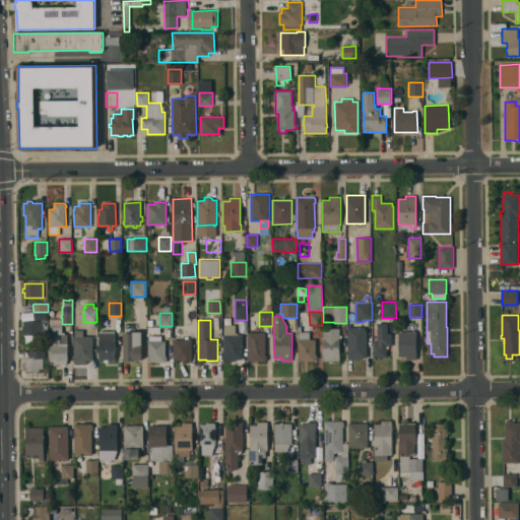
[(24,321),(43,321),(44,335),(38,335),(38,336),(35,336),(35,335),(24,335),(24,330),(22,330),(22,326),(24,326),(24,321)]
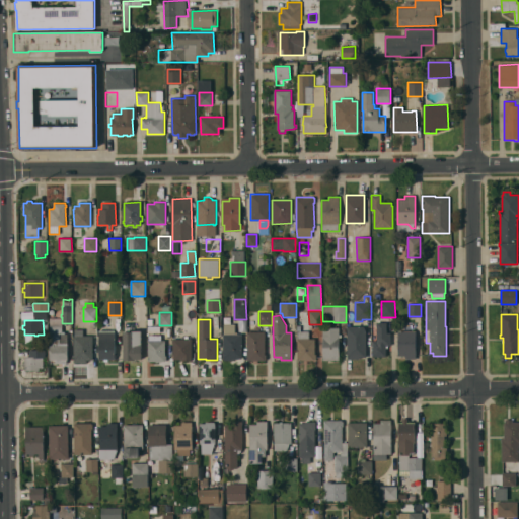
[(377,341),(376,322),(386,322),(386,332),(390,332),(390,346),(386,346),(386,357),(372,357),(372,341),(377,341)]
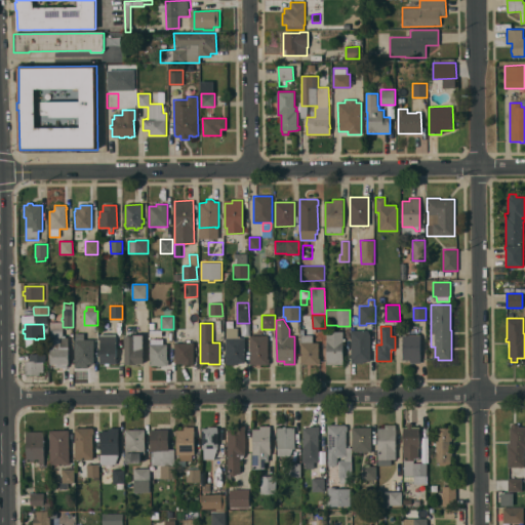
[(69,346),(69,364),(68,364),(68,367),(55,368),(55,364),(50,364),(50,349),(52,349),(52,348),(51,348),(51,340),(50,340),(50,329),(63,328),(63,332),(65,332),(65,337),(64,337),(64,346),(69,346)]
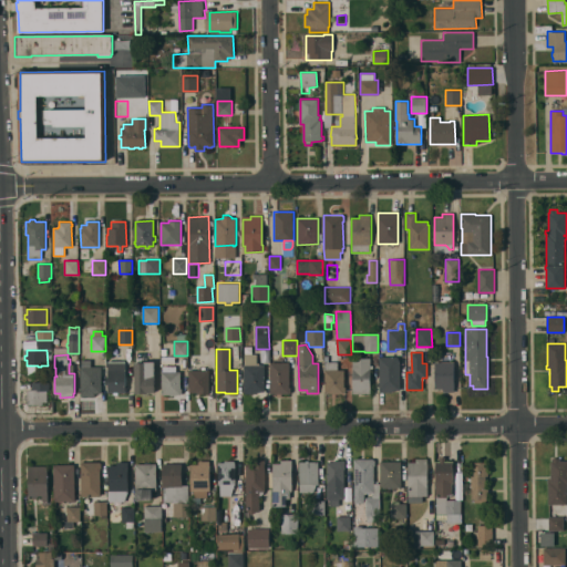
[(259,364),(245,364),(245,354),(257,354),(257,363),(259,363),(259,364)]
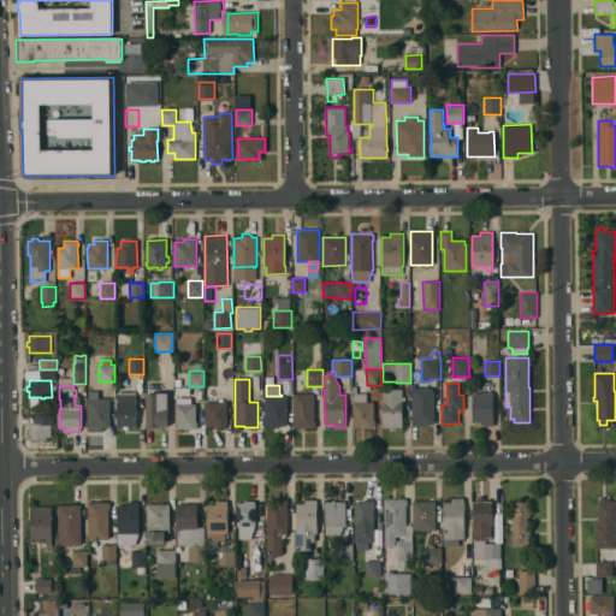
[(434,392),(434,424),(426,424),(426,426),(413,426),(412,388),(431,388),(434,392)]
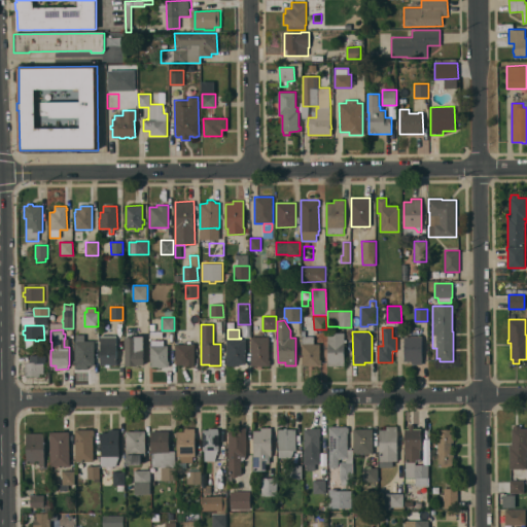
[(344,332),(345,365),(327,365),(327,332),(344,332)]
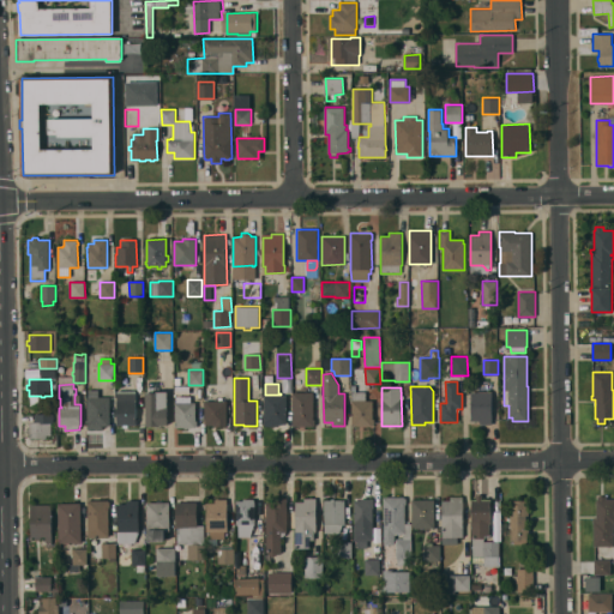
[(110,397),(110,426),(102,426),(102,429),(88,429),(88,397),(88,390),(98,390),(98,397),(110,397)]
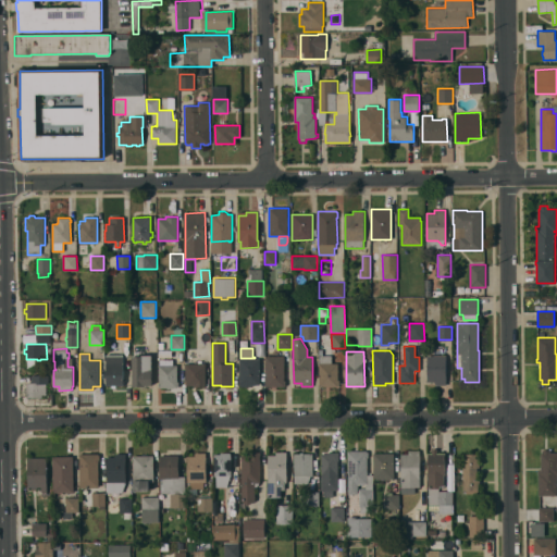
[(153,354),(155,385),(144,385),(144,386),(133,386),(133,357),(141,357),(141,355),(143,355),(143,354),(153,354)]
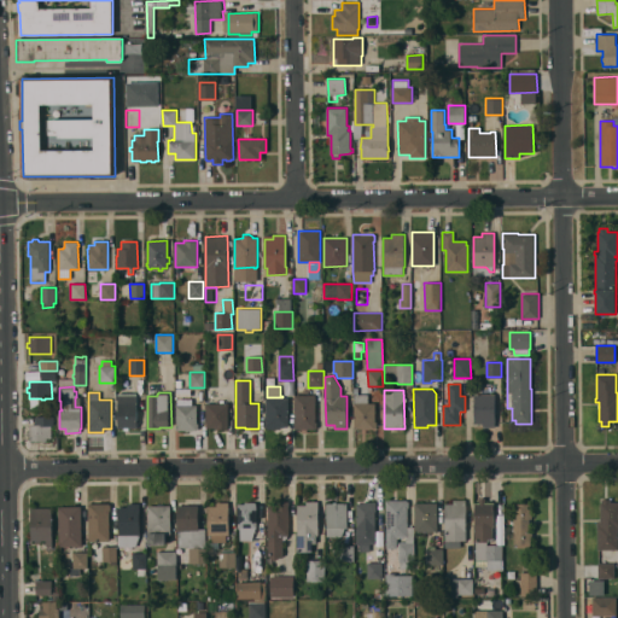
[(136,394),(136,427),(118,427),(117,394),(136,394)]
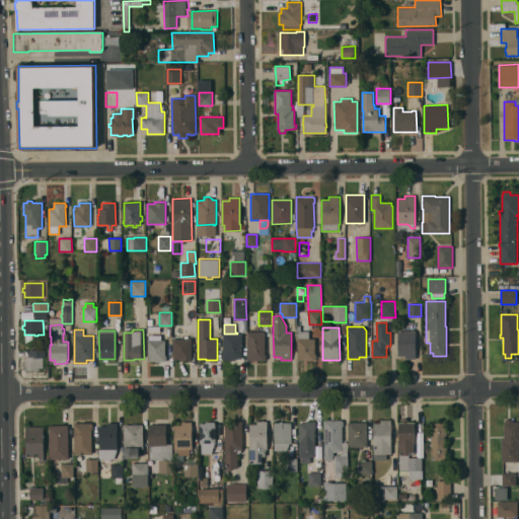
[(265,331),(266,355),(267,355),(267,360),(265,360),(256,360),(256,362),(248,362),(248,361),(247,361),(247,331),(265,331)]
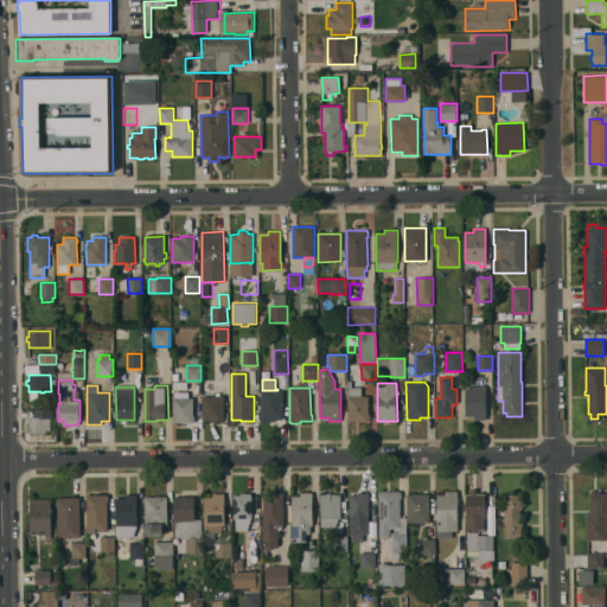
[(486,388),(486,420),(474,420),(474,416),(466,416),(465,388),(486,388)]
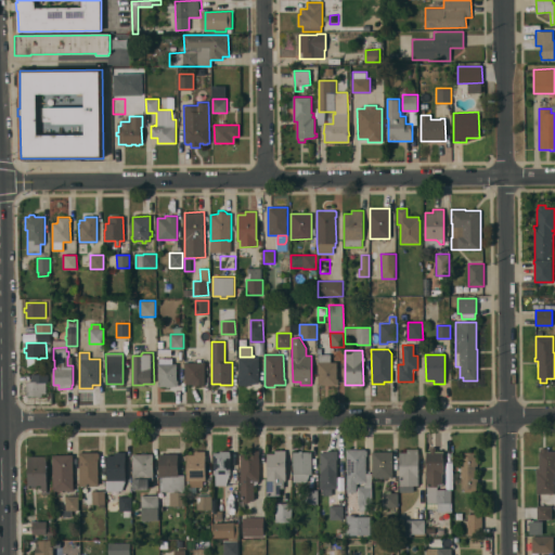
[(177,364),(177,381),(178,381),(178,386),(158,387),(158,364),(159,364),(159,358),(172,358),(172,364),(177,364)]
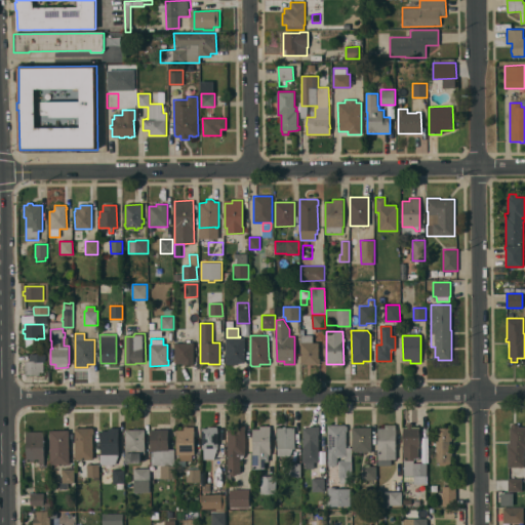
[(245,338),(245,363),(238,363),(238,364),(227,365),(227,363),(226,363),(226,338),(245,338)]
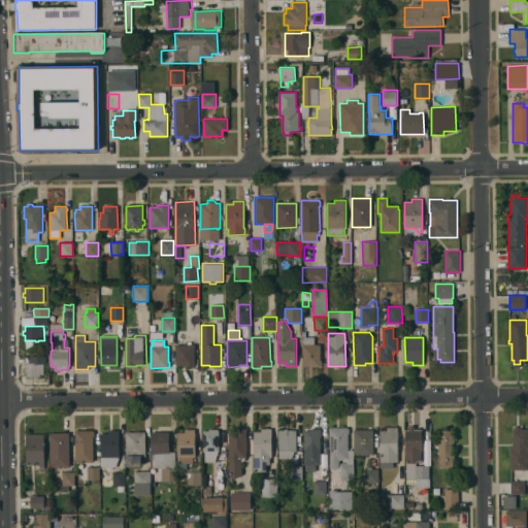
[(195,344),(195,366),(185,367),(185,365),(176,366),(176,344),(195,344)]
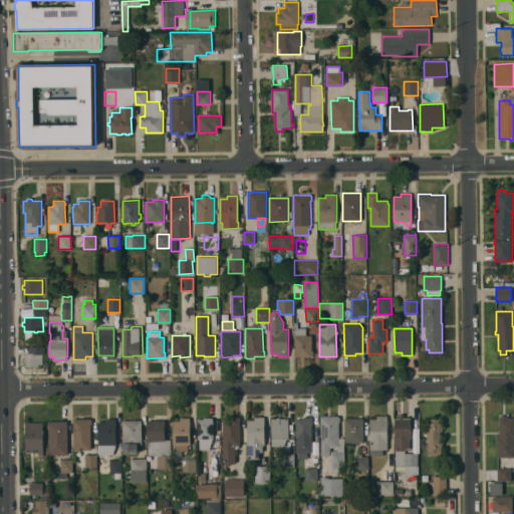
[(294,356),(294,335),(312,335),(312,350),(313,350),(313,355),(312,355),(312,356),(294,356)]
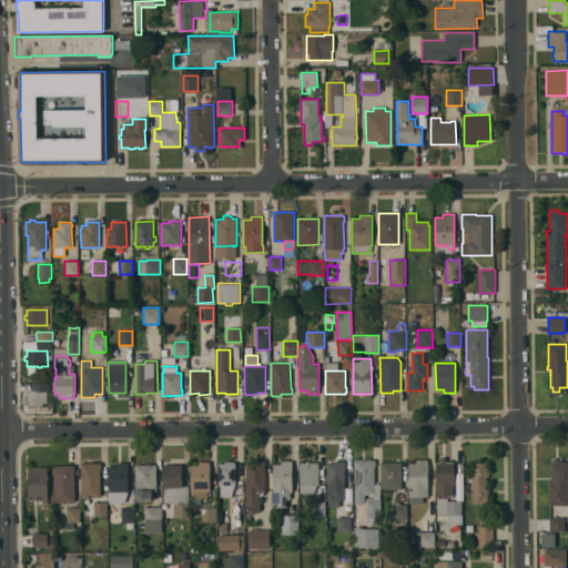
[(43,406),(28,406),(28,401),(26,401),(26,396),(28,396),(28,391),(32,391),(32,389),(30,389),(30,384),(32,384),(32,383),(50,383),(50,389),(48,392),(48,403),(43,403),(43,406)]
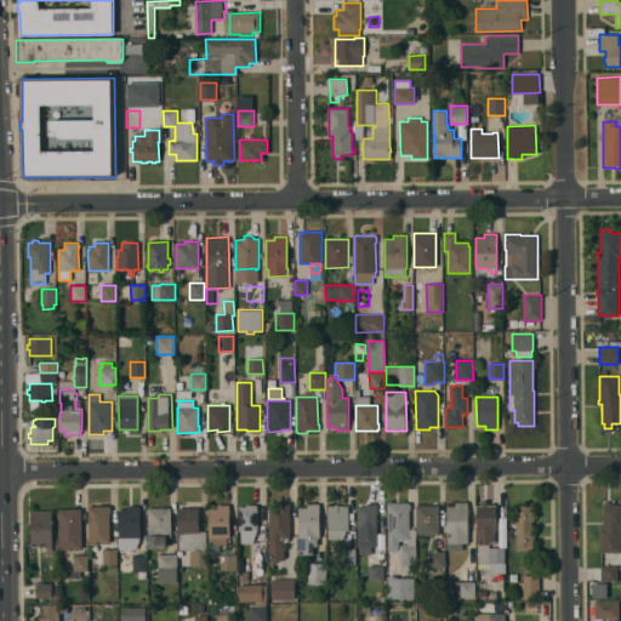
[(446,551),(446,507),(455,507),(455,502),(468,502),(468,543),(462,543),(462,551),(446,551)]
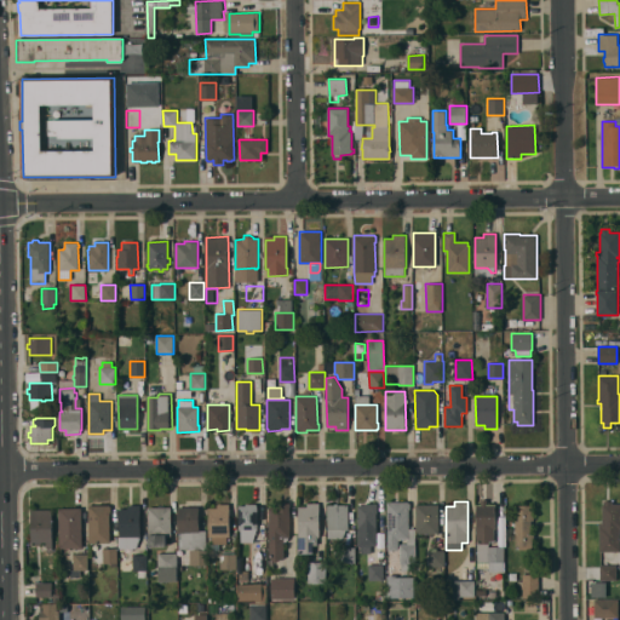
[(619,551),(600,551),(600,528),(598,528),(598,524),(602,524),(602,504),(603,504),(603,501),(613,501),(613,504),(619,504),(619,551)]
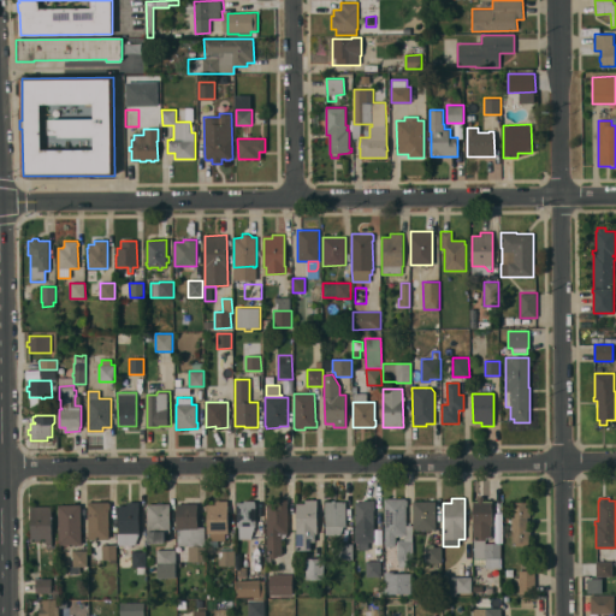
[(282,538),(282,555),(274,558),(267,555),(266,529),(267,529),(267,504),(277,504),(277,502),(280,502),(280,499),(288,499),(288,503),(288,534),(286,534),(286,535),(285,537),(283,538),(282,538)]
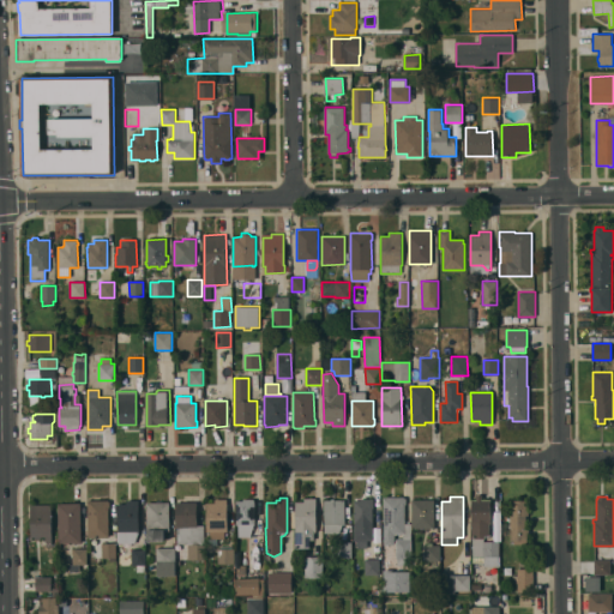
[(315,498),(317,531),(314,531),(314,540),(309,540),(309,548),(295,548),(294,530),(295,530),(295,503),(304,503),(304,499),(315,498)]
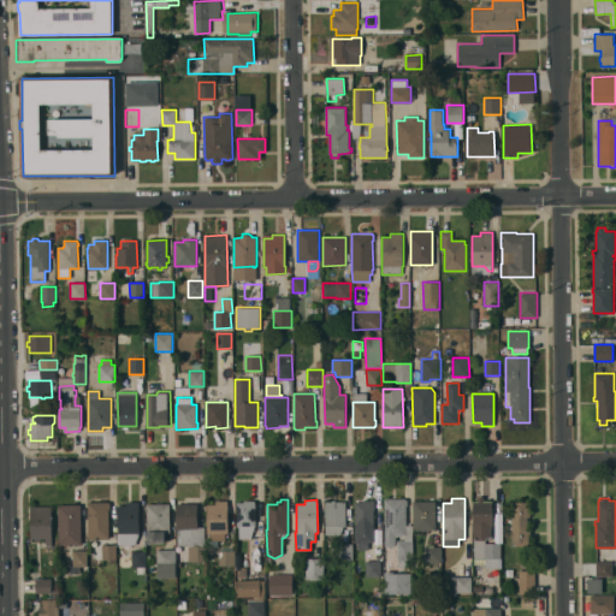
[(385,546),(384,499),(406,499),(407,499),(407,505),(406,505),(406,526),(412,526),(412,561),(397,561),(397,542),(404,542),(404,535),(397,535),(397,537),(396,537),(396,546),(385,546)]
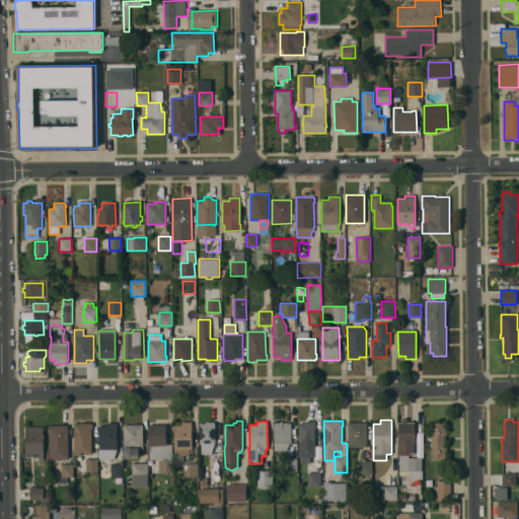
[(398,455),(398,423),(403,423),(403,421),(408,421),(408,423),(415,423),(415,443),(414,443),(414,451),(415,451),(415,453),(413,453),(413,454),(410,454),(410,455),(409,455),(409,457),(422,457),(422,470),(399,470),(399,455),(398,455)]
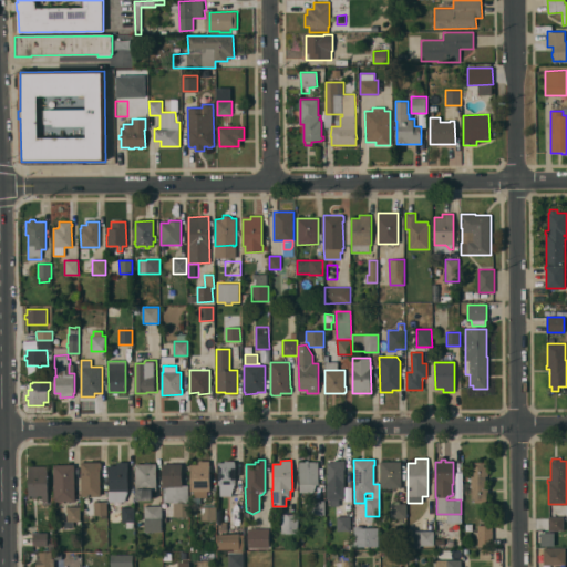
[(208,497),(200,497),(200,504),(192,504),(192,498),(191,498),(191,465),(198,465),(198,461),(209,461),(209,491),(208,491),(208,497)]
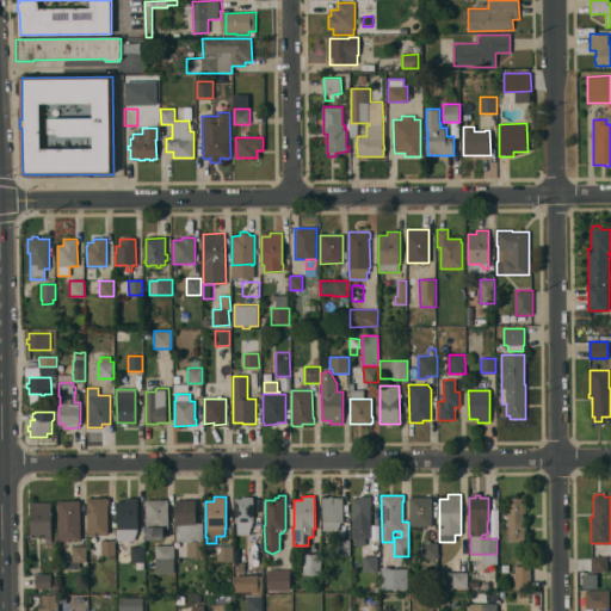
[(250,532),(250,535),(236,535),(238,522),(235,522),(235,498),(242,498),(242,497),(253,497),(253,498),(254,498),(253,522),(250,532)]
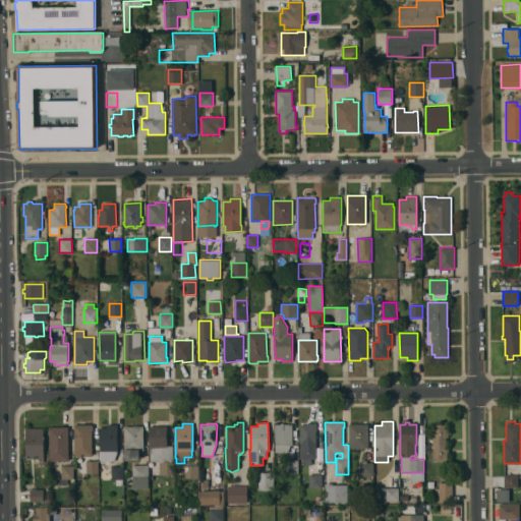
[(316,431),(316,459),(311,459),(311,465),(303,465),(303,459),(300,459),(300,446),(300,424),(305,424),(305,423),(316,423),(316,431)]
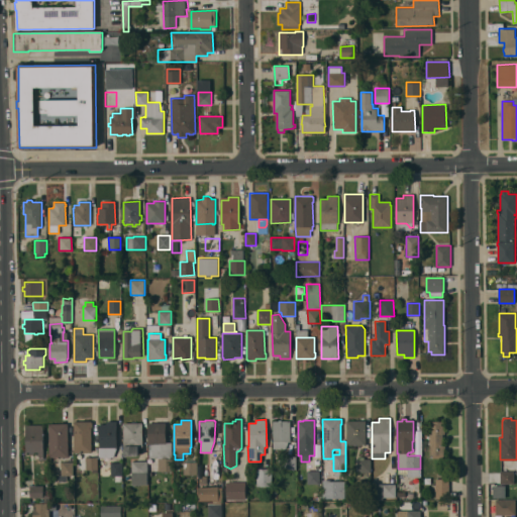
[(92,427),(92,452),(88,452),(88,453),(74,453),(74,421),(93,421),(93,427),(92,427)]
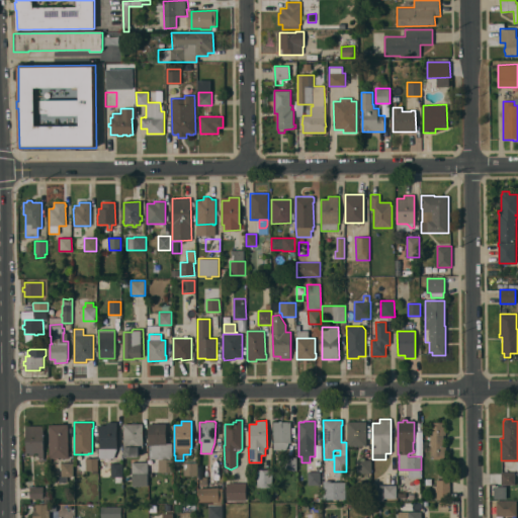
[(113,458),(100,458),(99,425),(106,425),(106,422),(117,422),(117,449),(113,458)]
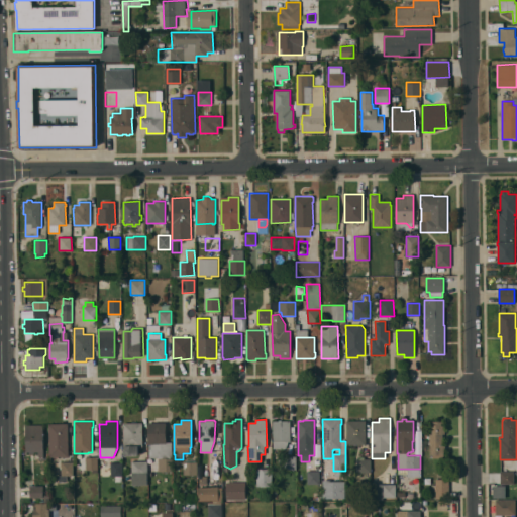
[(273,441),(273,421),(290,421),(291,441),(286,441),(286,448),(274,448),(274,441),(273,441)]
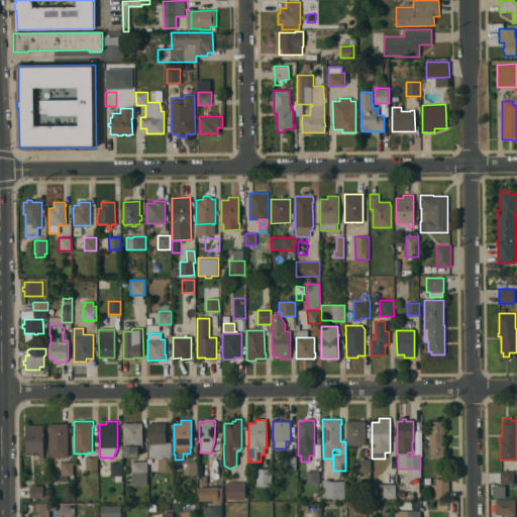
[(346,445),(346,421),(366,421),(366,445),(346,445)]
